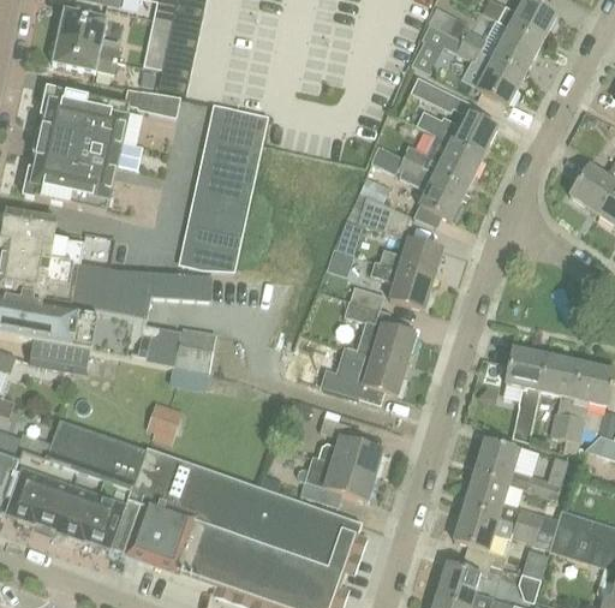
[(541,41),(557,10),(539,0),(521,0),(508,24),(541,41)]
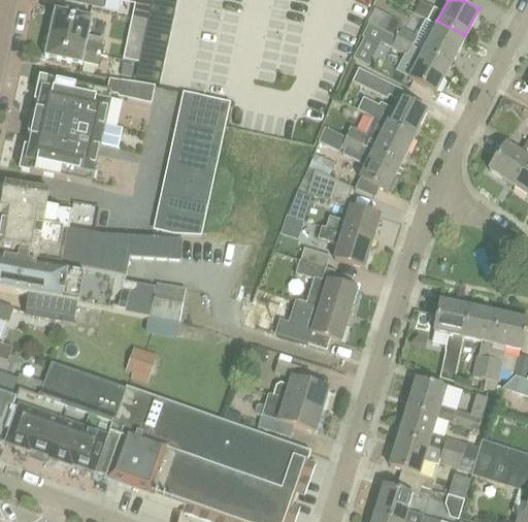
[(151,5),(149,17),(173,22),(175,9),(151,5)]
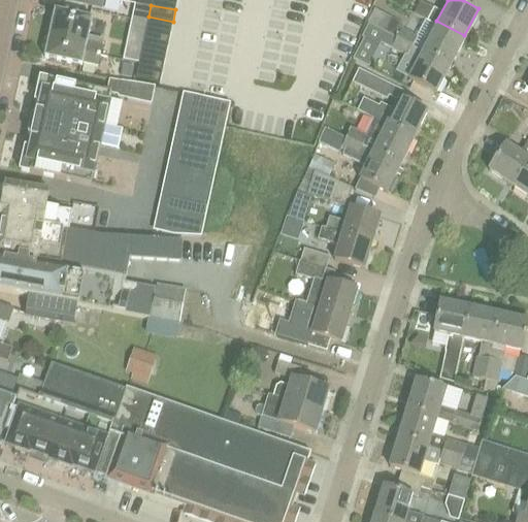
[(369,19),(378,24),(386,11),(373,5),(367,18),(369,19)]
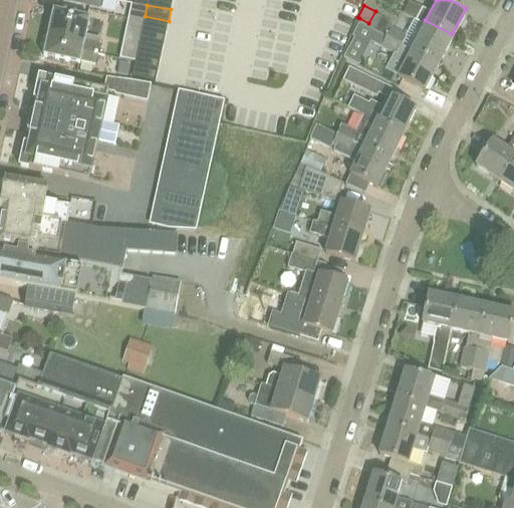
[(97,48),(100,35),(86,32),(90,14),(53,7),(48,31),(84,38),(82,47),(97,51),(97,48)]
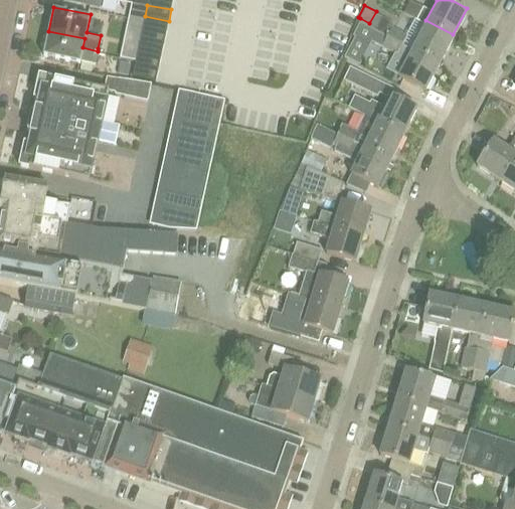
[(169,21),(145,16),(142,27),(167,32),(169,21)]
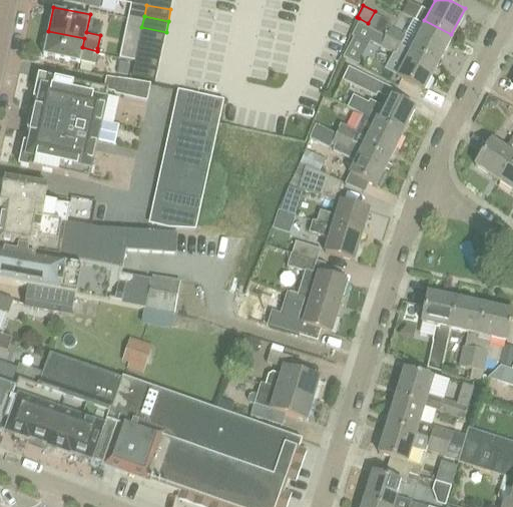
[(375,39),(379,31),(385,34),(385,32),(368,23),(359,18),(352,32),(369,41),(371,37),(375,39)]
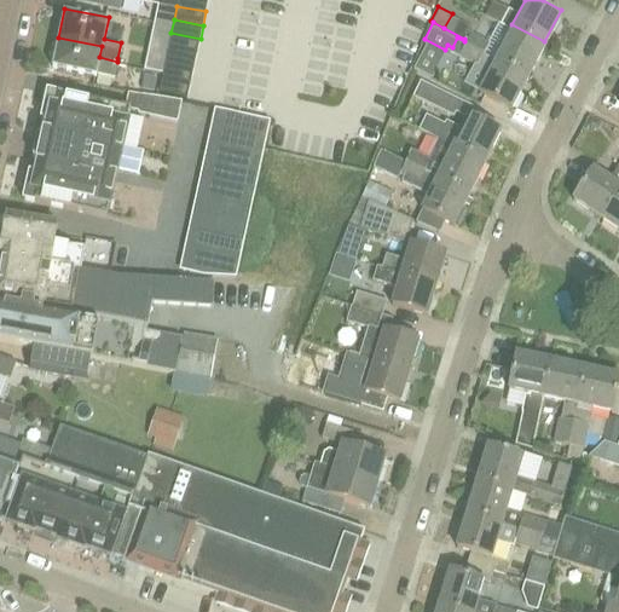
[(527,73),(544,41),(512,24),(496,56),(527,73)]
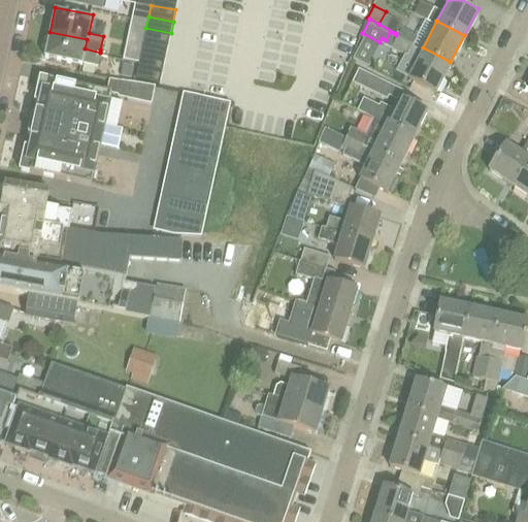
[(413,41),(418,32),(401,24),(396,33),(413,41)]
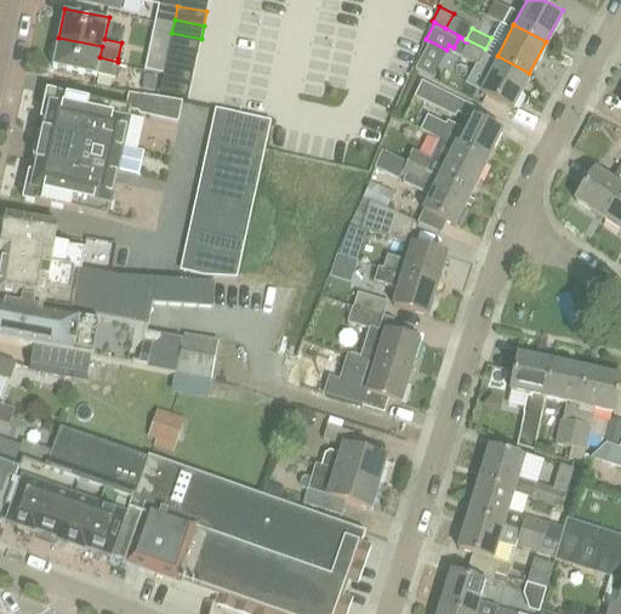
[(171,33),(169,46),(198,53),(201,39),(171,33)]
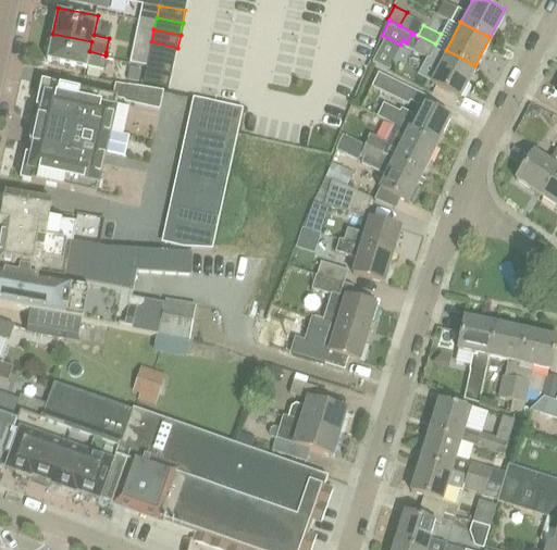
[(104,60),(106,55),(89,51),(91,41),(52,34),(48,57),(87,64),(88,62),(103,65),(104,60)]
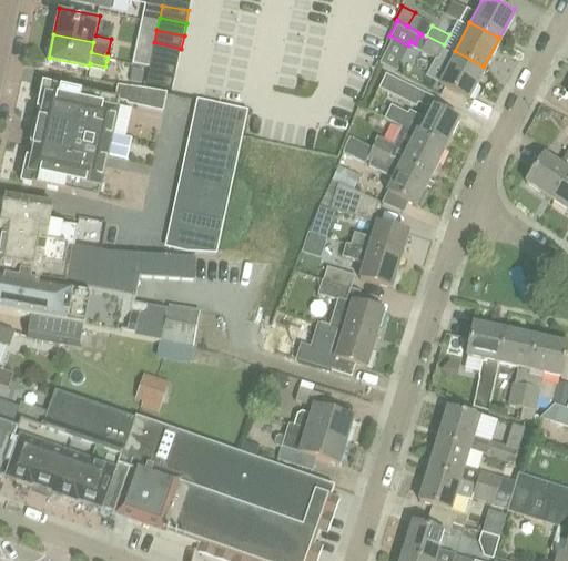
[(484,67),(455,51),(444,44),(426,36),(426,38),(419,34),(415,43),(422,46),(435,53),(433,58),(447,64),(439,79),(468,94),(484,67)]
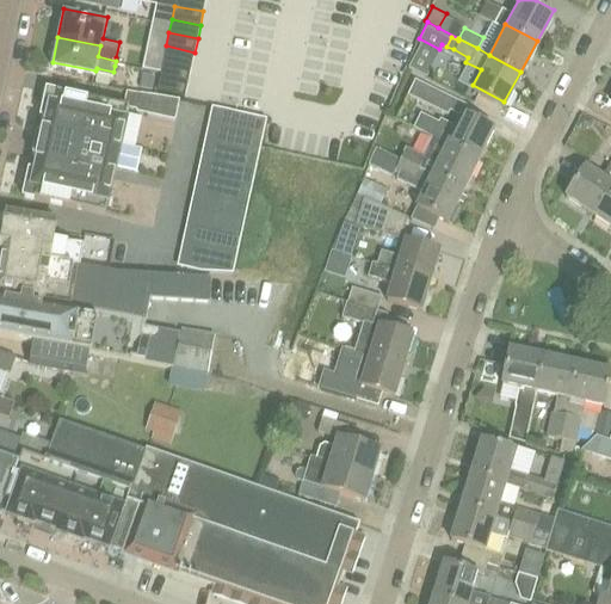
[(195,53),(166,45),(164,62),(191,67),(195,53)]
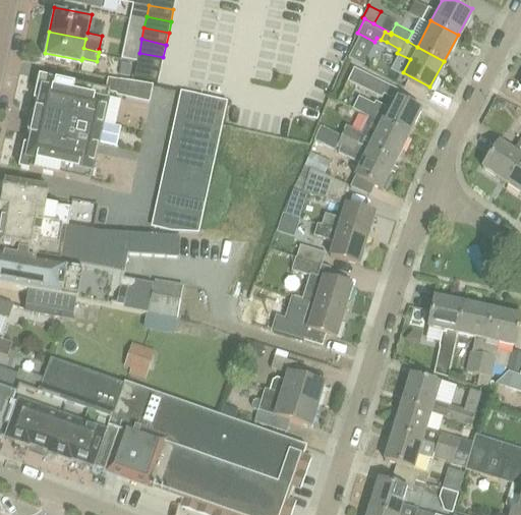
[(139,53),(136,65),(160,70),(163,58),(139,53)]
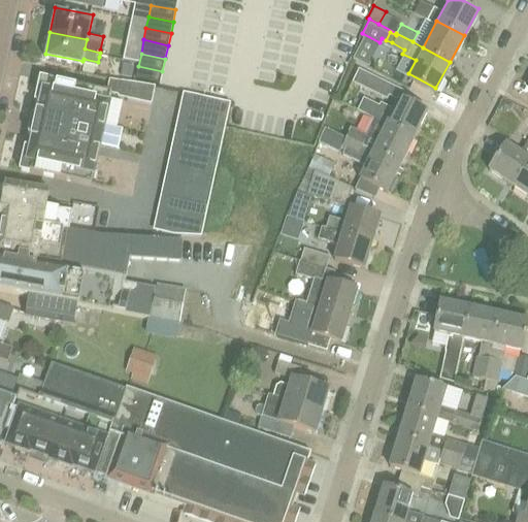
[(162,71),(138,66),(135,76),(160,83),(162,71)]
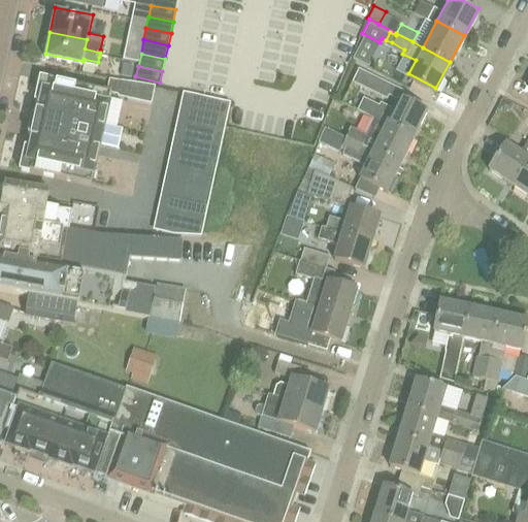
[(399,94),(402,87),(393,83),(359,66),(353,78),(387,96),(389,92),(398,96),(399,94)]
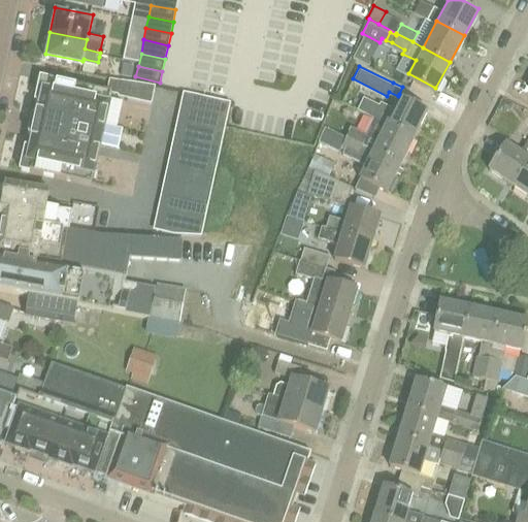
[(92,182),(112,89),(42,73),(37,98),(42,99),(40,109),(32,118),(37,121),(32,142),(27,141),(22,165),(92,182)]
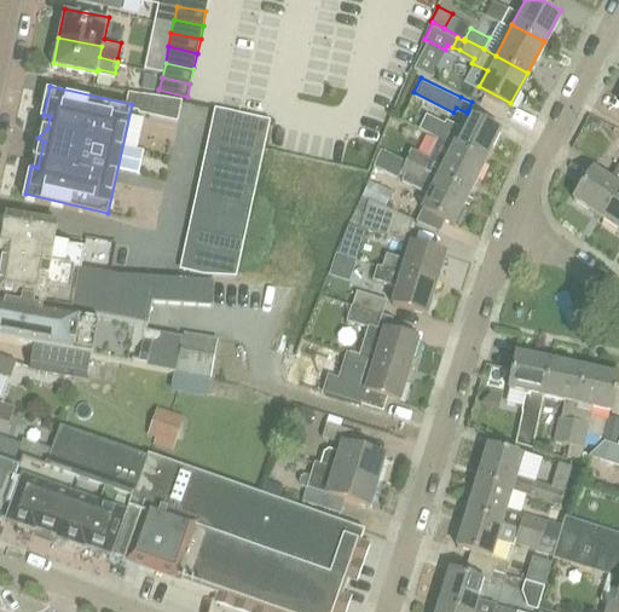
[(178,117),(181,97),(180,97),(166,94),(142,90),(138,109),(178,117)]
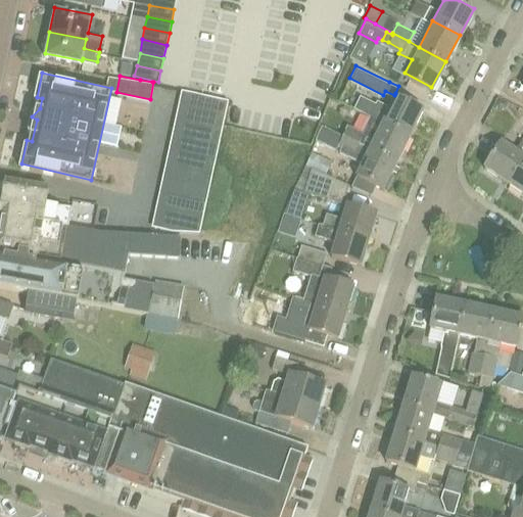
[(200,229),(230,98),(202,92),(183,87),(152,224),(173,228),(200,229)]
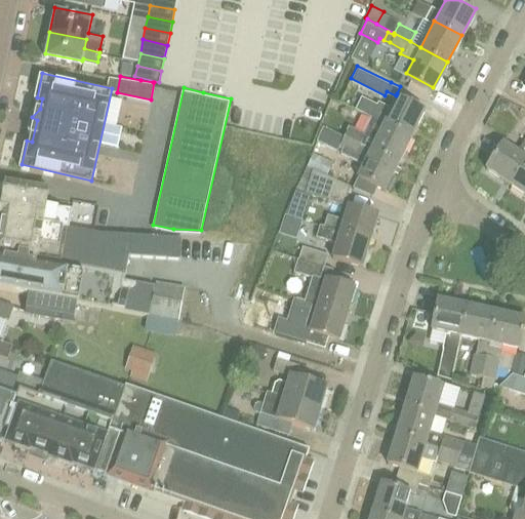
[(425,107),(397,93),(396,95),(391,106),(378,100),(376,103),(363,95),(356,108),(370,115),(371,113),(373,114),(385,120),(411,133),(425,107)]
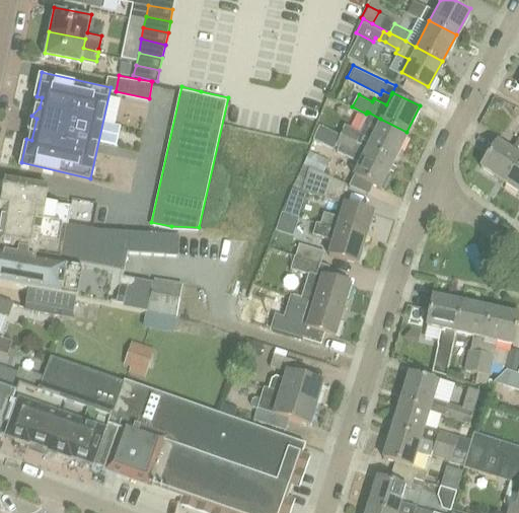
[(340,132),(394,158),(406,132),(380,119),(372,134),(345,121),(340,132)]
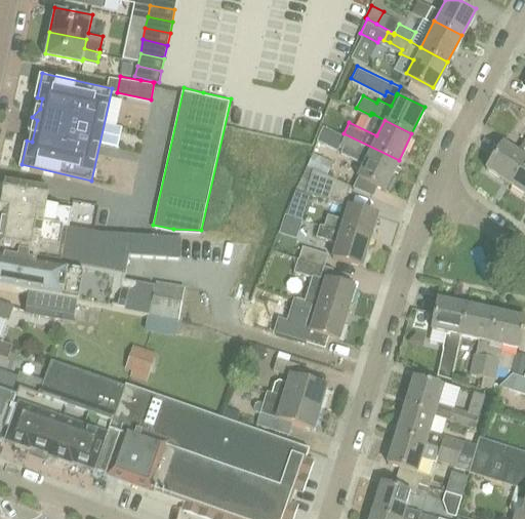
[(399,160),(344,133),(338,144),(342,145),(340,150),(348,153),(363,160),(364,160),(358,173),(373,181),(386,187),(399,160)]
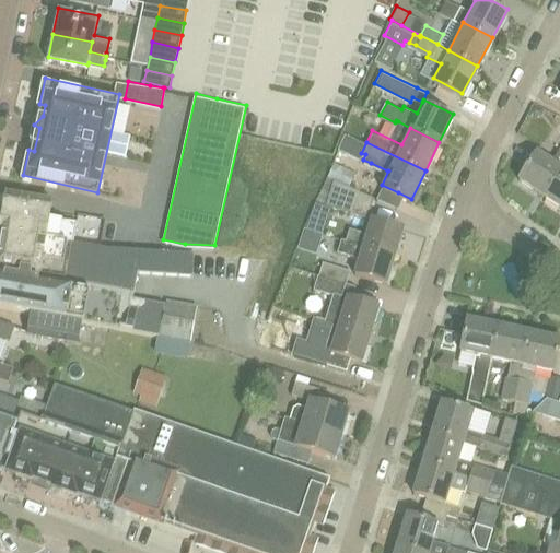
[(545,192),(559,169),(559,163),(536,148),(518,175),(545,192)]
